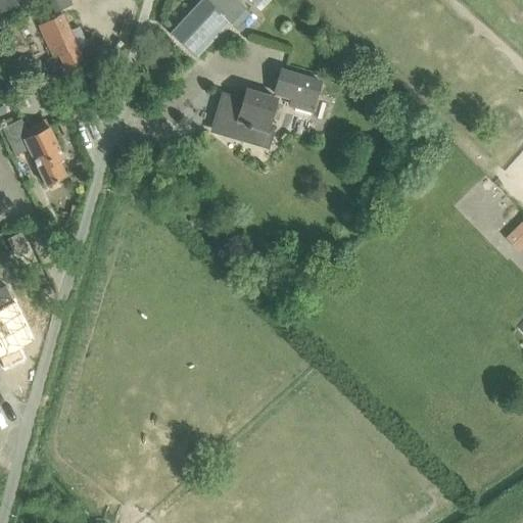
[(18,4),(16,0),(48,0),(54,12),(73,4),(69,0),(0,0),(0,11),(0,12),(18,4)]
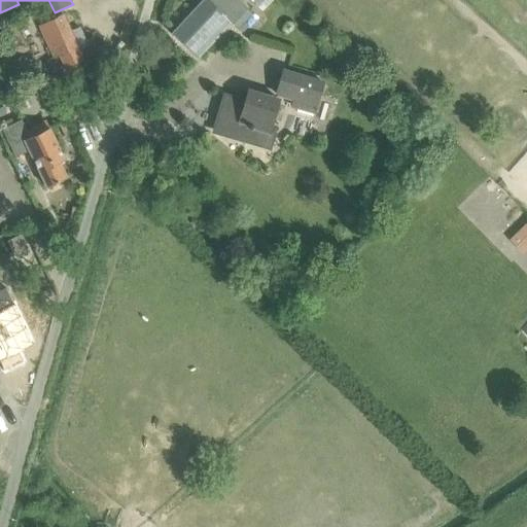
[(208,0),(209,0),(201,9),(199,7),(175,33),(192,50),(217,25),(214,23),(223,13),(234,23),(248,7),(239,0),(208,0)]
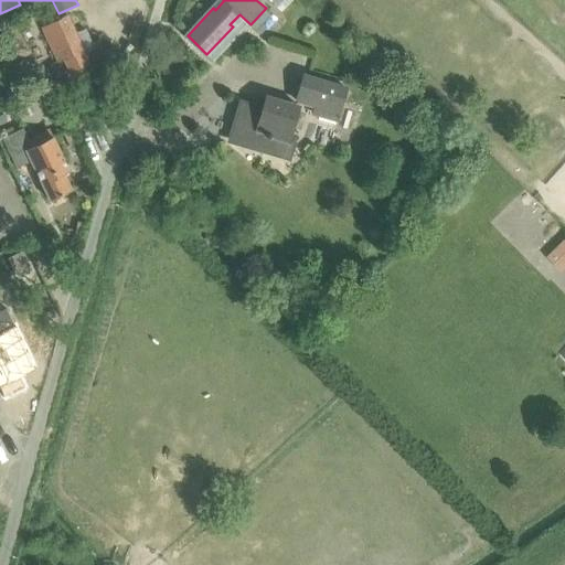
[(65,60),(73,76),(95,66),(71,14),(44,27),(60,62),(65,60)]
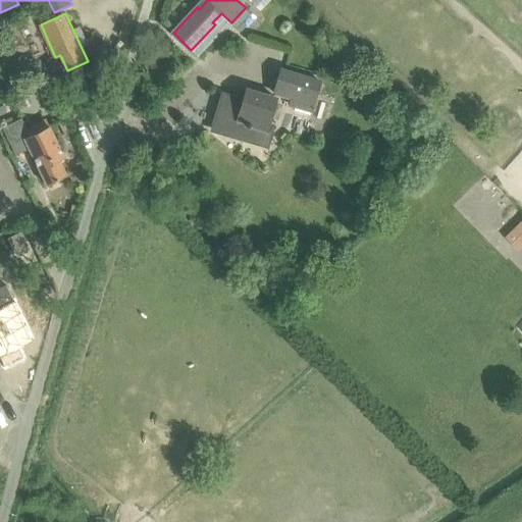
[(321,82),(282,69),(275,93),(314,105),(321,82)]
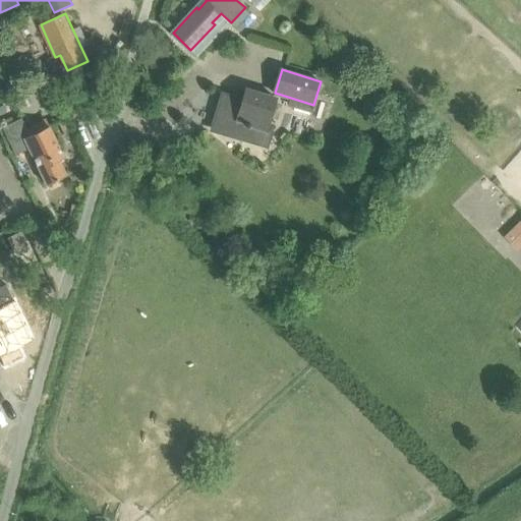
[(219,133),(268,148),(273,130),(268,129),(277,98),(246,89),(244,99),(223,93),(215,119),(222,121),(219,133)]
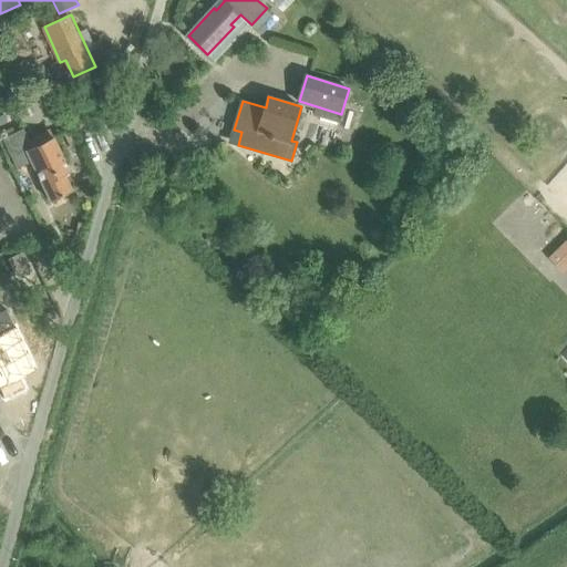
[(64,175),(71,172),(53,137),(32,147),(23,129),(3,138),(18,167),(32,161),(52,200),(72,191),(64,175)]
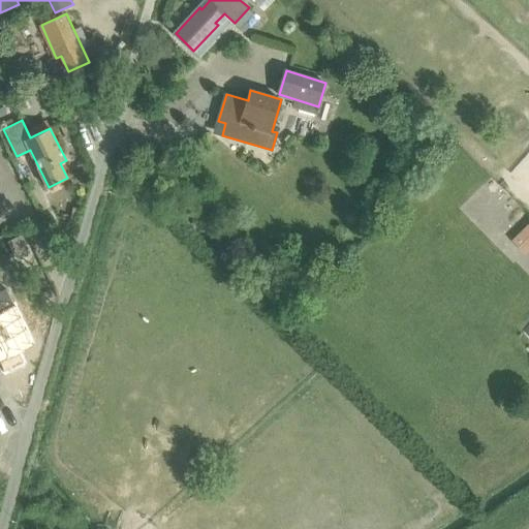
[(528,220),(512,237),(527,251),(528,248),(528,220)]
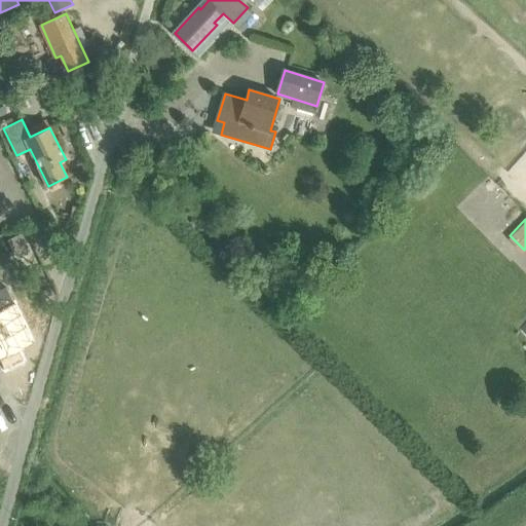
[(0,289),(0,359),(6,372),(26,363),(16,345),(30,339),(5,288),(0,289)]
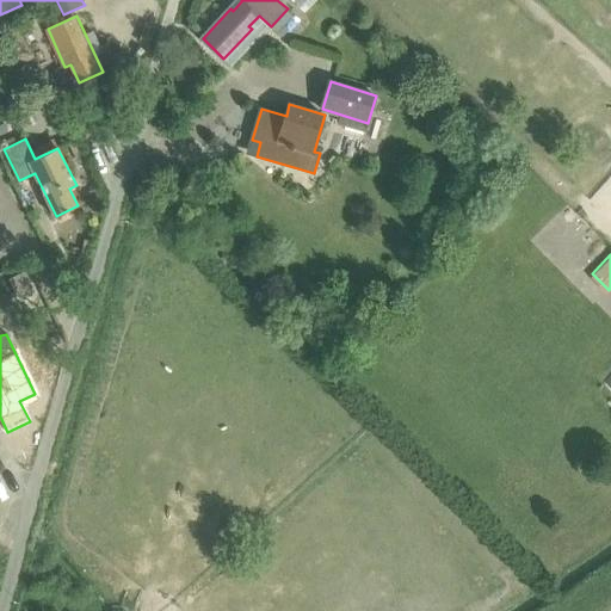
[(5,467),(0,468),(0,506),(19,499),(5,467)]
